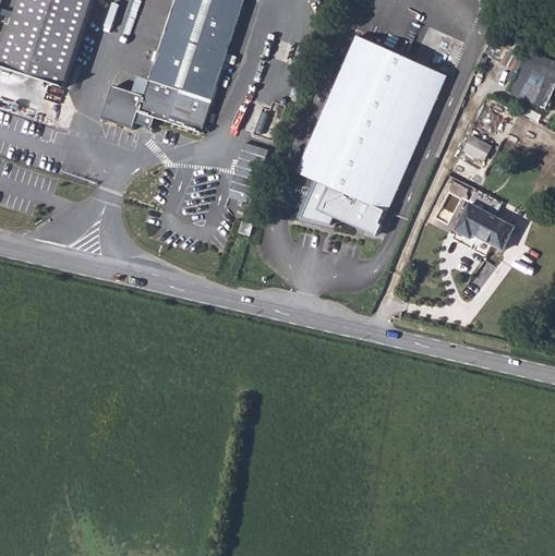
[(13,0),(0,44),(0,65),(70,88),(97,0),(13,0)]
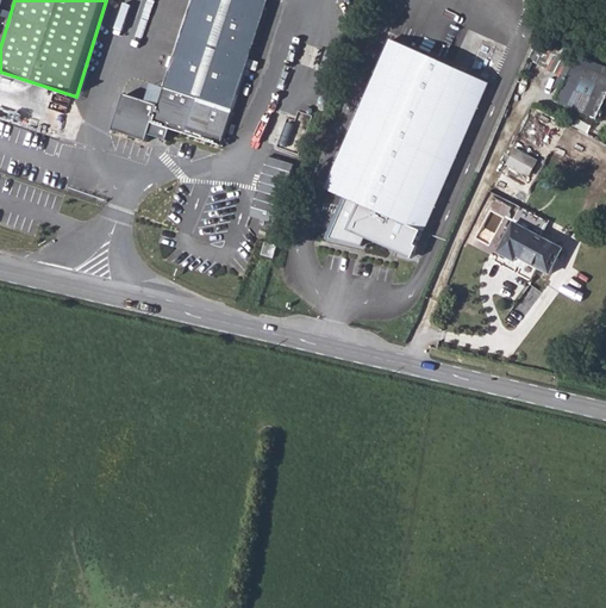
[(194,0),(164,88),(150,85),(144,101),(123,94),(112,131),(145,142),(154,122),(225,143),(251,64),(258,44),(273,0),(194,0)]
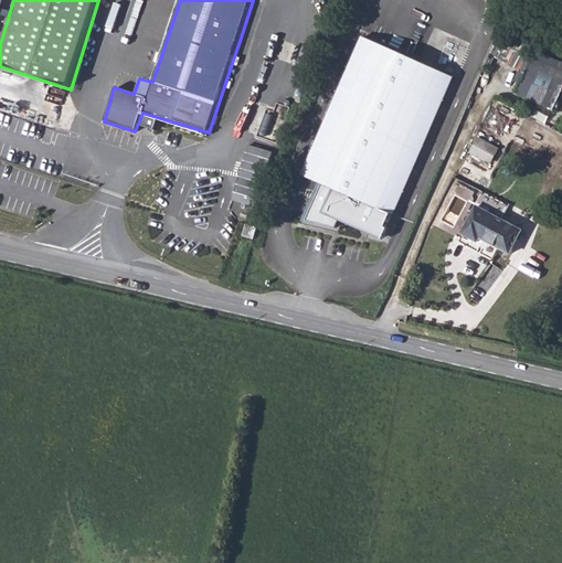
[(305,171),(295,193),(377,229),(386,206),(391,209),(394,201),(401,187),(453,76),(360,33),(300,169),(305,171)]
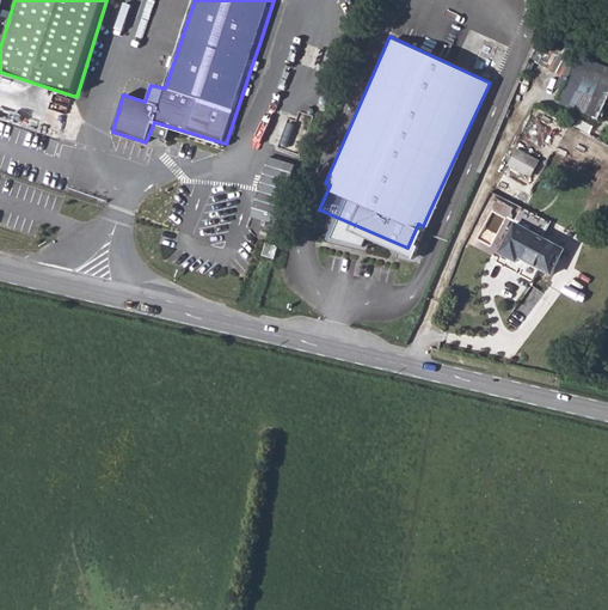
[(607,67),(579,54),(553,102),(591,121),(607,87),(607,67)]
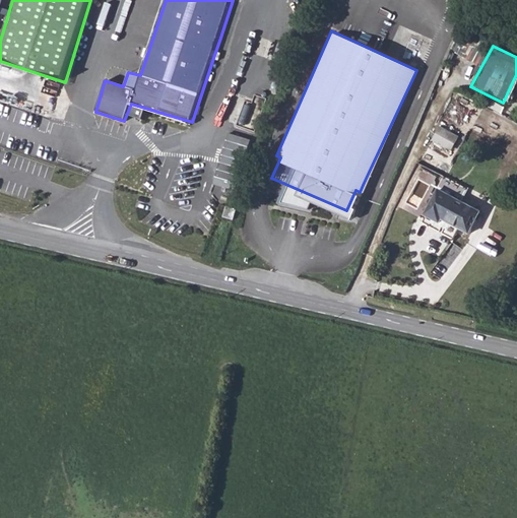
[(474,102),(456,91),(447,107),(466,117),(474,102)]
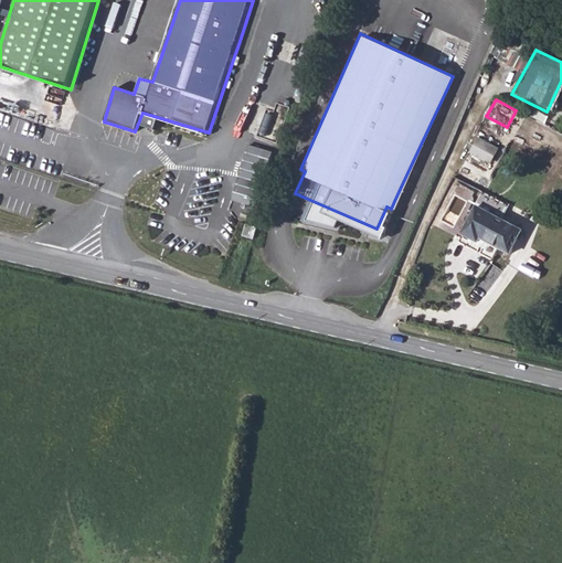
[(539,123),(525,115),(519,125),(534,133),(539,123)]
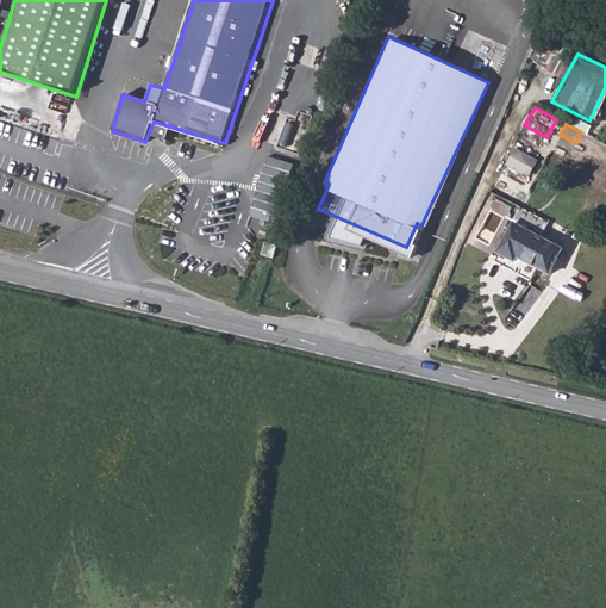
[(547,140),(524,126),(513,144),(536,157),(547,140)]
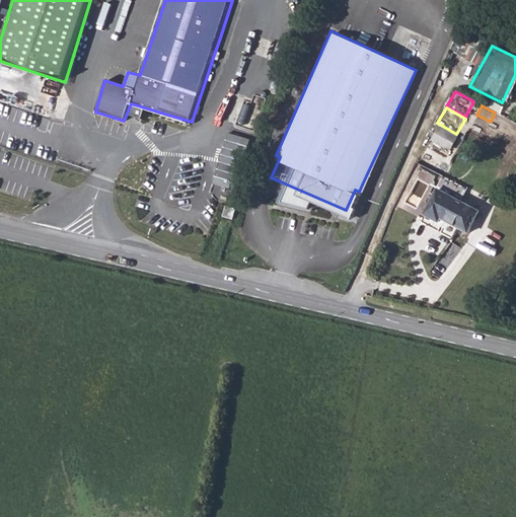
[(515,131),(515,124),(505,119),(500,128),(514,135),(515,131)]
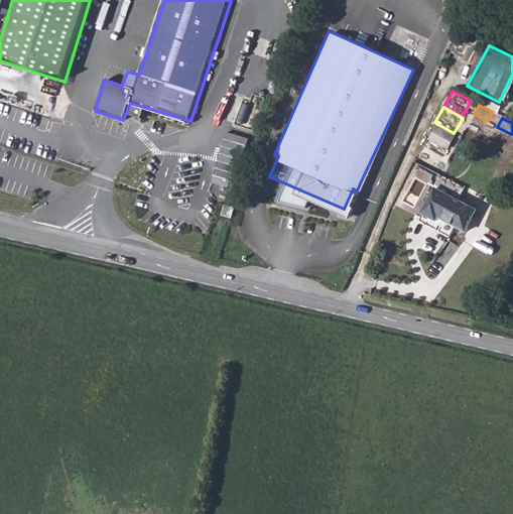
[(453,134),(434,124),(425,139),(444,149),(453,134)]
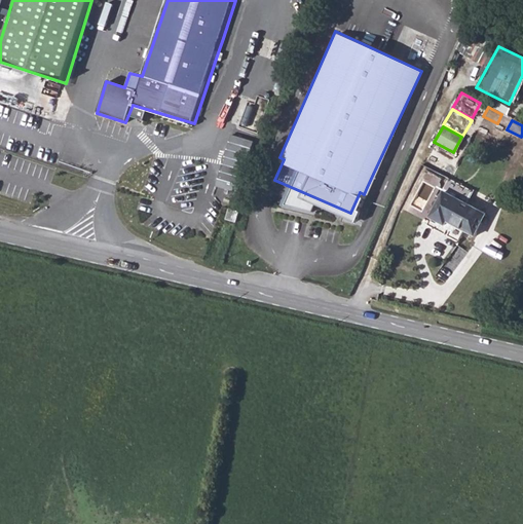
[(228,132),(215,184),(238,190),(252,138),(228,132)]
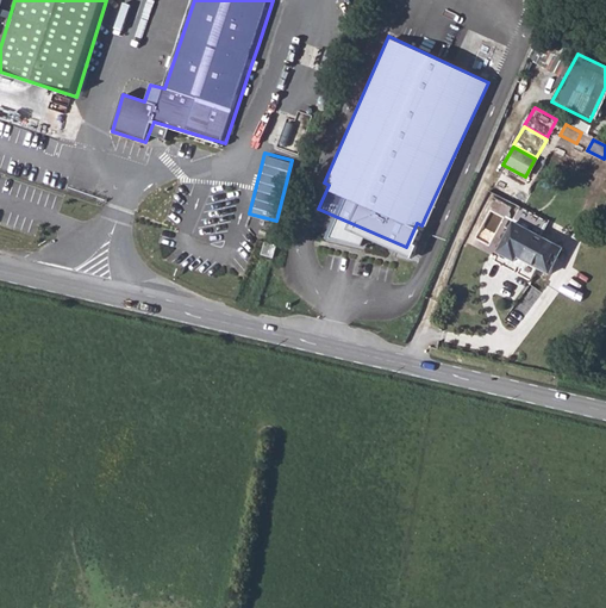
[(524,177),(503,166),(493,182),(514,194),(524,177)]
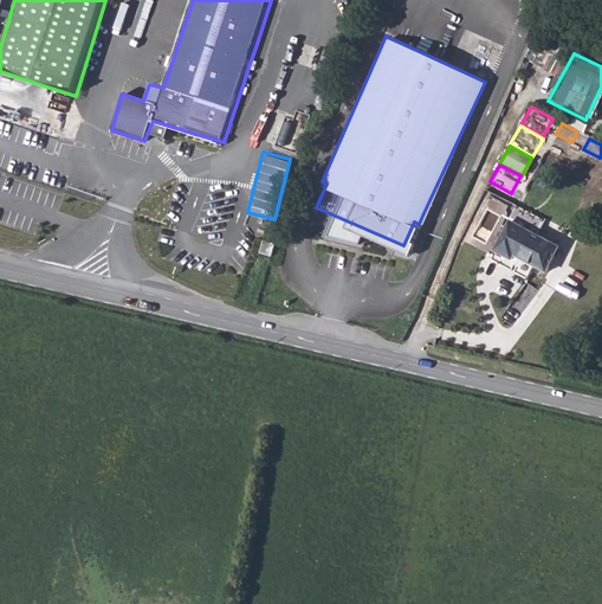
[(509,218),(492,250),(509,259),(512,256),(544,272),(560,246),(535,232),(542,219),(515,205),(509,218)]
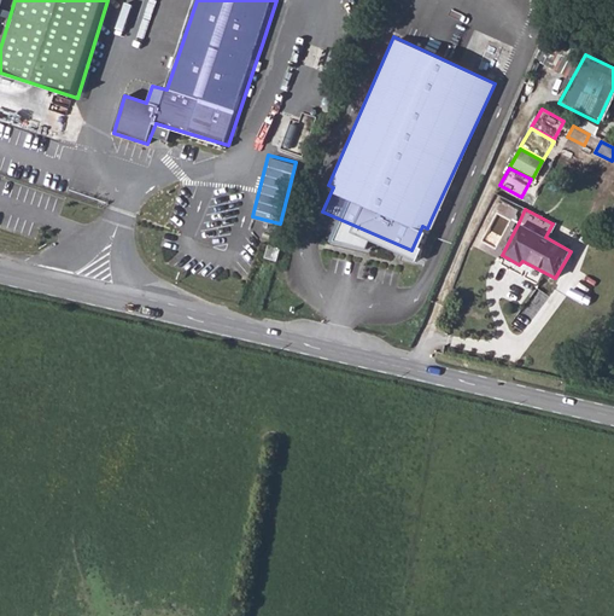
[(576,238),(560,230),(554,239),(571,249),(576,238)]
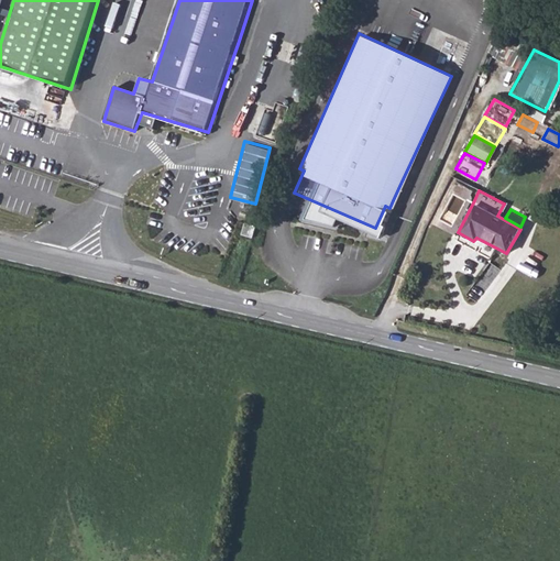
[(239,234),(251,238),(253,226),(242,223),(239,234)]
